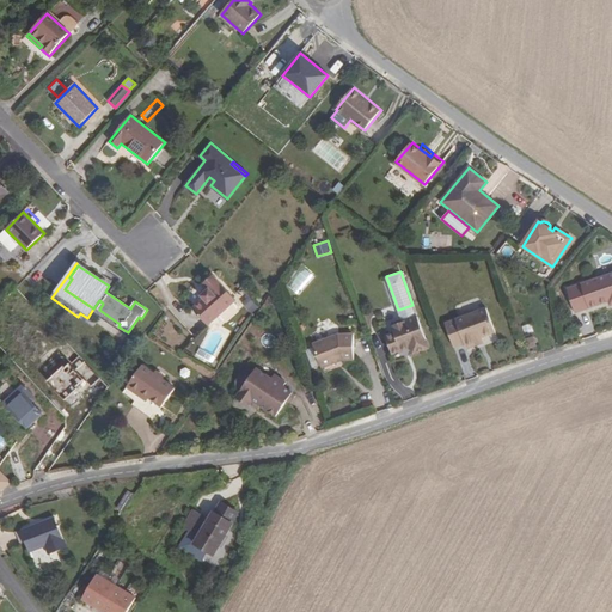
[(611,273),(567,287),(575,313),(610,303),(611,301),(611,273)]
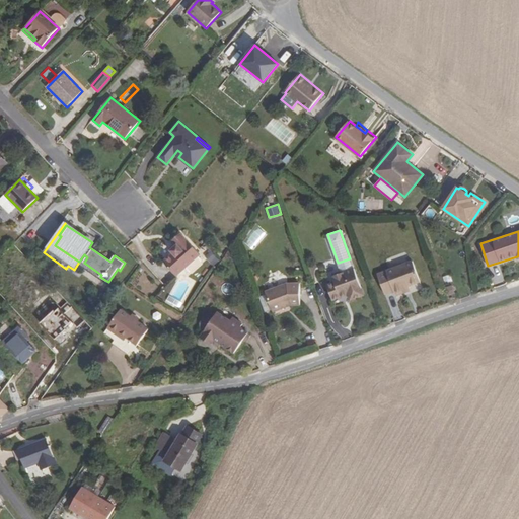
[(200,253),(179,232),(170,240),(174,245),(169,250),(171,252),(162,261),(176,275),(200,253)]
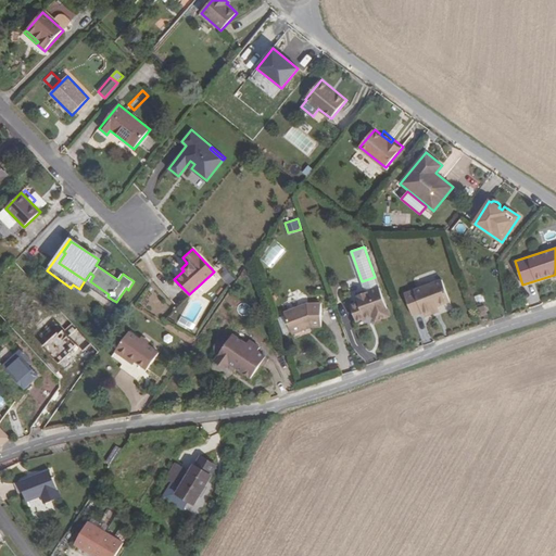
[(230,283),(236,278),(227,270),(222,276),(230,283)]
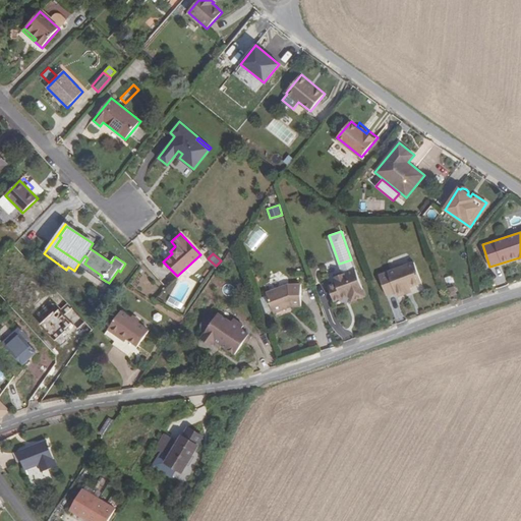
[(414,263),(380,276),(387,295),(395,292),(397,297),(407,294),(405,288),(410,286),(421,282),(414,263)]
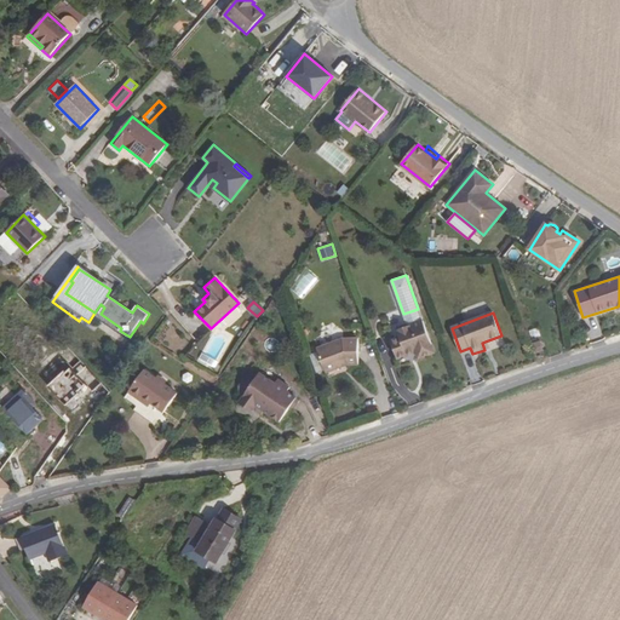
[(419,357),(435,352),(423,320),(409,325),(406,322),(400,325),(399,329),(397,329),(400,337),(391,340),(397,357),(417,350),(419,357)]
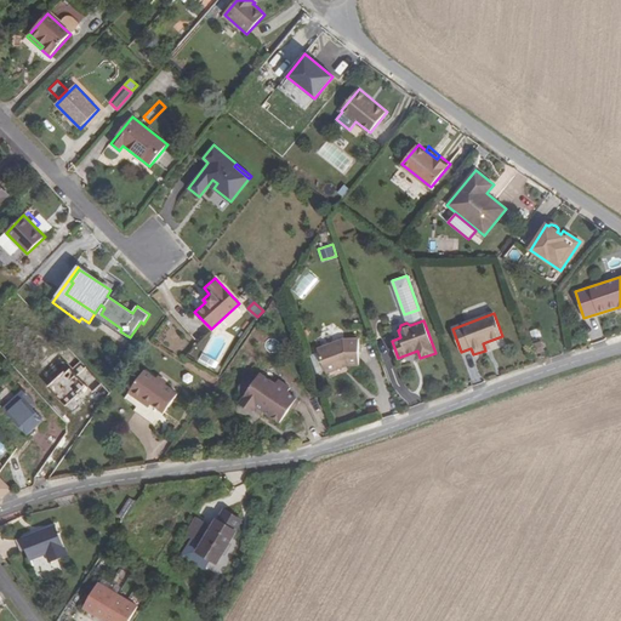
[(21,343),(28,352),(34,346),(26,337),(20,342),(21,343)]
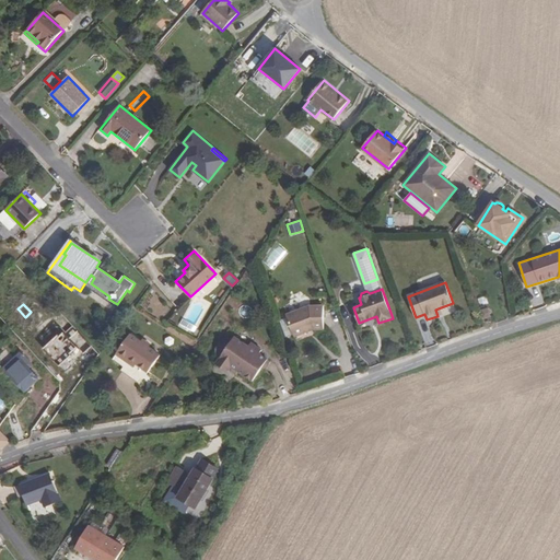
[(310,306),(287,315),(294,337),(314,329),(324,329),(324,306),(310,306)]
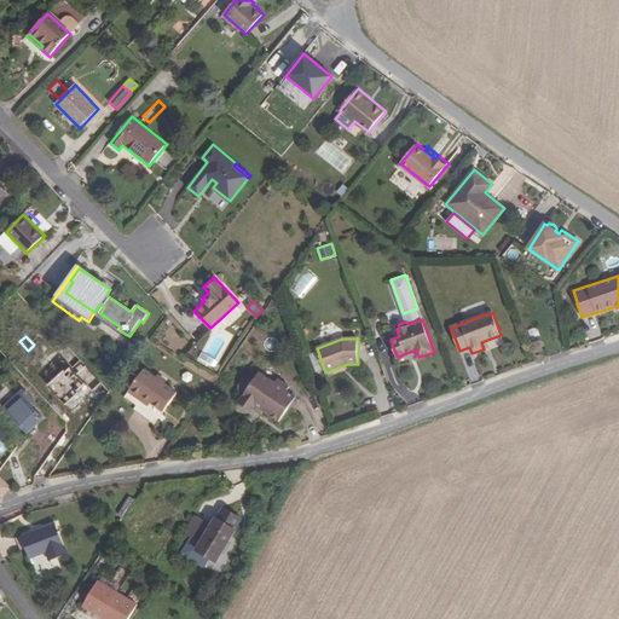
[(21,342),(9,353),(16,360),(28,351),(21,342)]
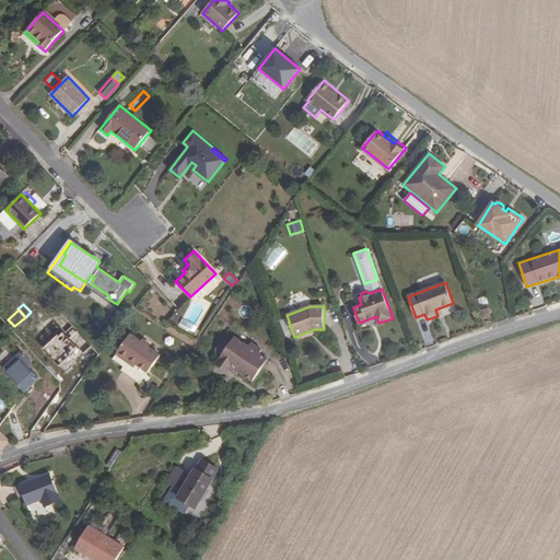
[(434,342),(424,315),(417,318),(426,345),(434,342)]
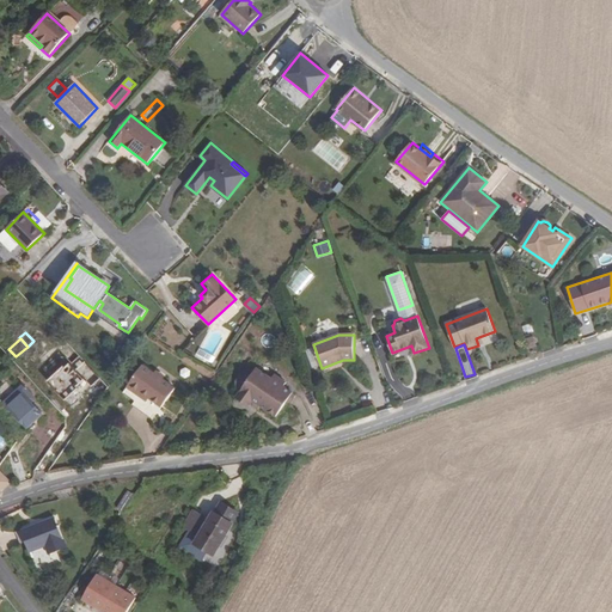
[(75,355),(49,384),(71,404),(77,398),(84,404),(104,383),(75,355)]
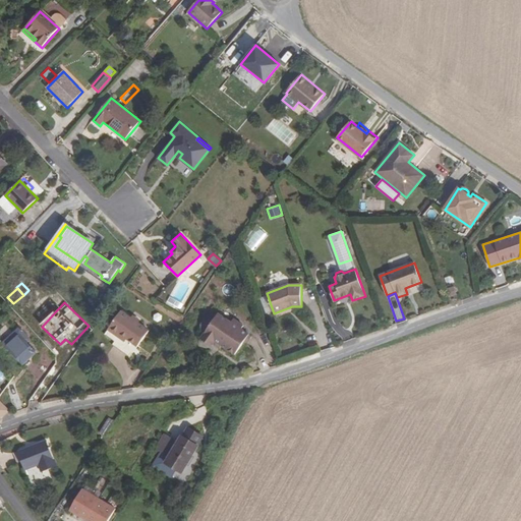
[(96,313),(101,316),(106,309),(101,305),(96,313)]
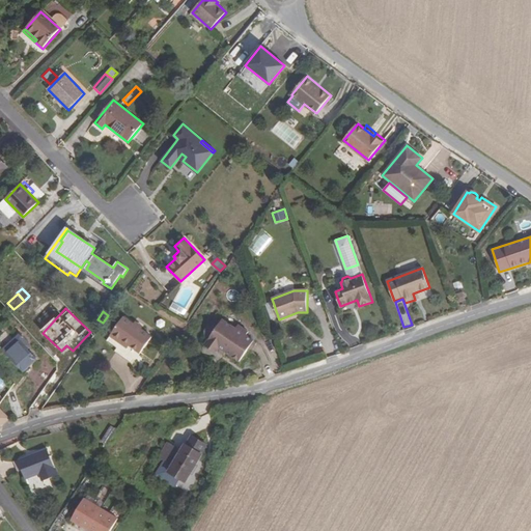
[(129,346),(140,354),(152,337),(141,330),(134,325),(123,317),(110,337),(124,347),(127,344),(129,346)]
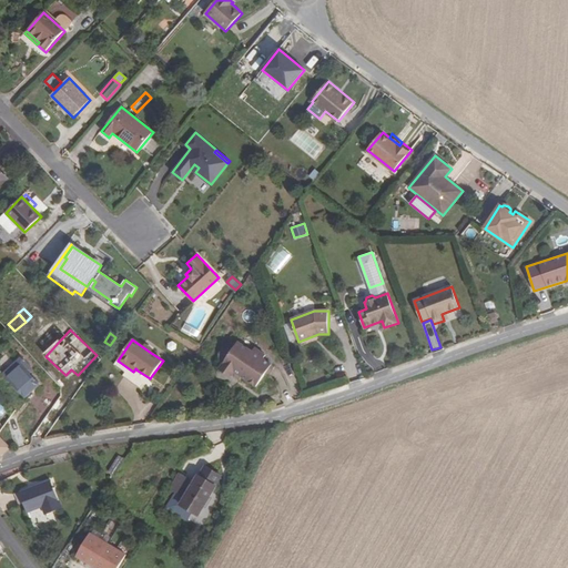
[(224,362),(219,369),(231,377),(234,372),(256,387),(265,374),(269,374),(272,369),(271,365),(263,359),(265,356),(254,348),(252,352),(237,342),(232,350),(229,347),(223,348),(219,354),(220,359),(224,362)]
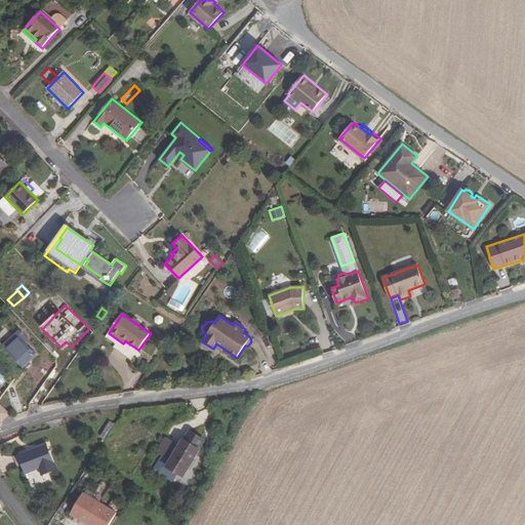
[(139,326),(142,323),(134,317),(132,321),(139,326)]
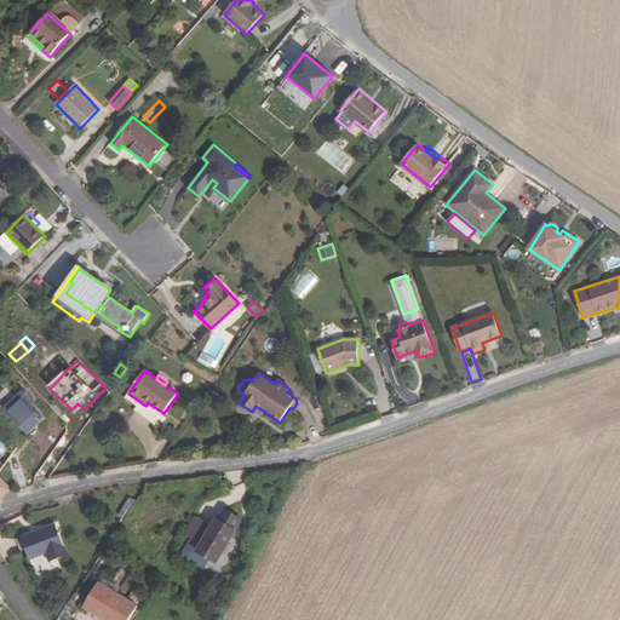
[(23,390),(5,408),(28,432),(42,419),(32,407),(28,403),(33,400),(23,390)]
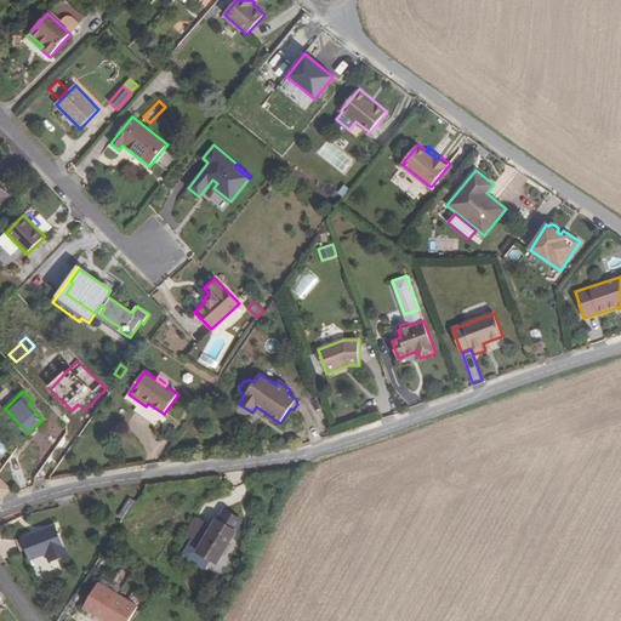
[(134,411),(155,426),(164,414),(151,405),(149,408),(146,406),(129,394),(125,399),(136,408),(134,411)]
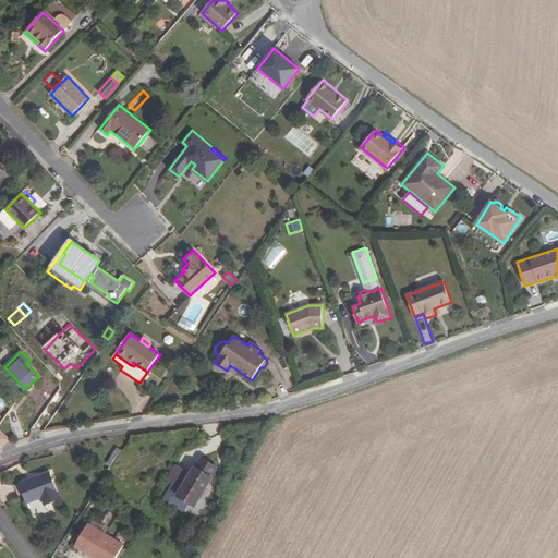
[(107,463),(111,470),(122,451),(117,448),(107,463)]
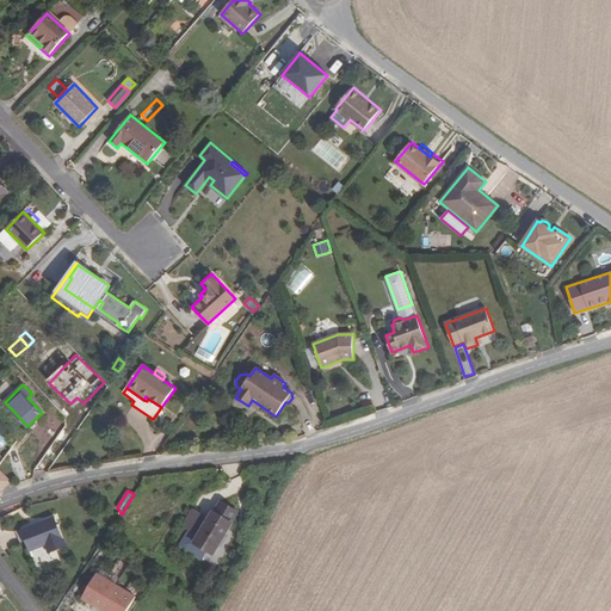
[(220,500),(214,511),(233,523),(239,512),(220,500)]
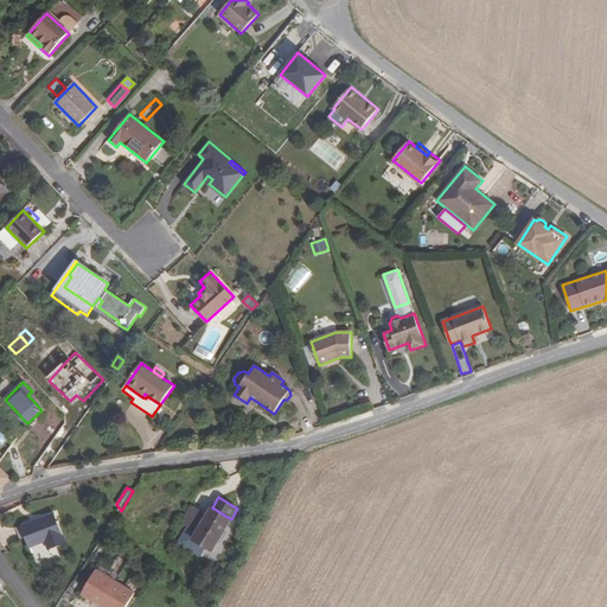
[(212,551),(231,519),(212,508),(208,516),(193,506),(183,523),(189,526),(197,532),(193,540),(206,547),(212,551)]
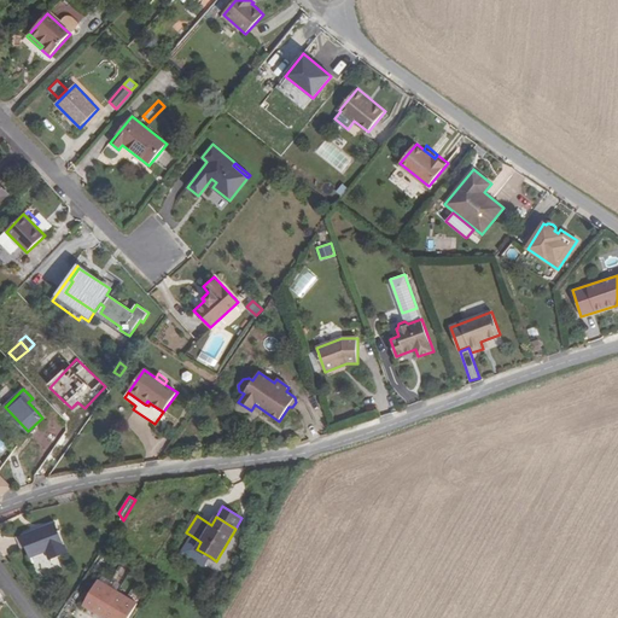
[(68,553),(56,523),(22,537),(27,547),(30,555),(47,548),(51,560),(68,553)]
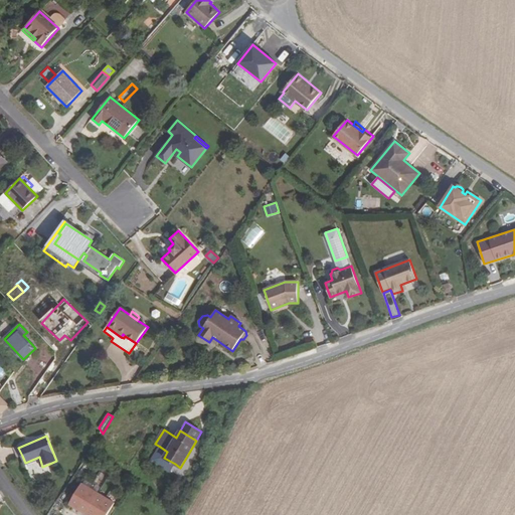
[(160,447),(152,461),(170,472),(175,464),(164,458),(167,452),(160,447)]
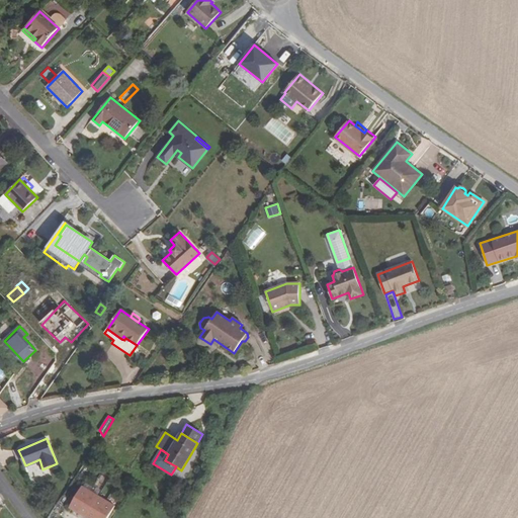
[(22,458),(18,450),(13,452),(17,460),(22,458)]
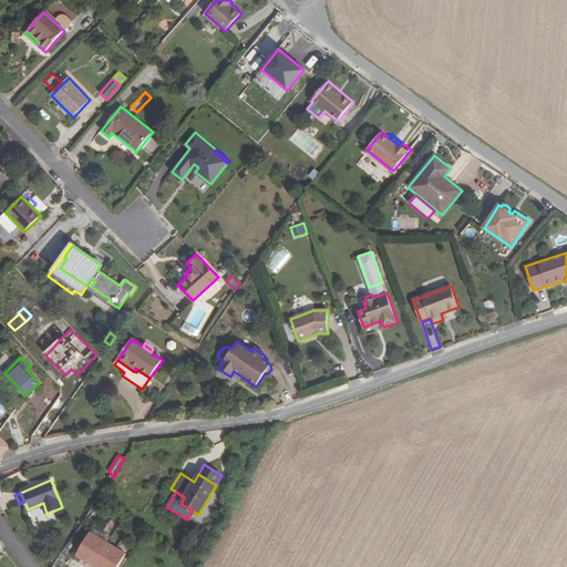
[(76,554),(98,566),(116,566),(126,552),(90,531),(76,554)]
